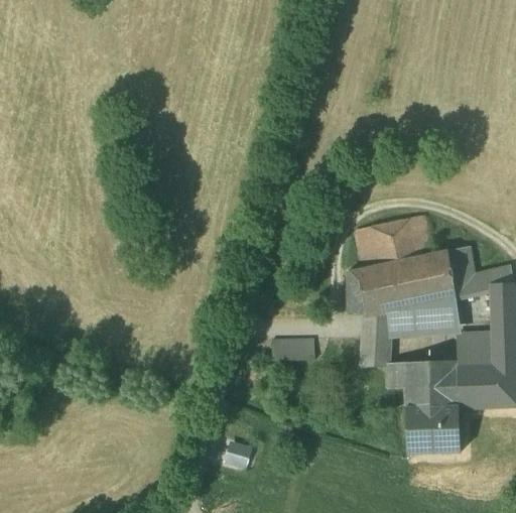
[(370,226),(378,264),(432,253),(424,215),(370,226)]
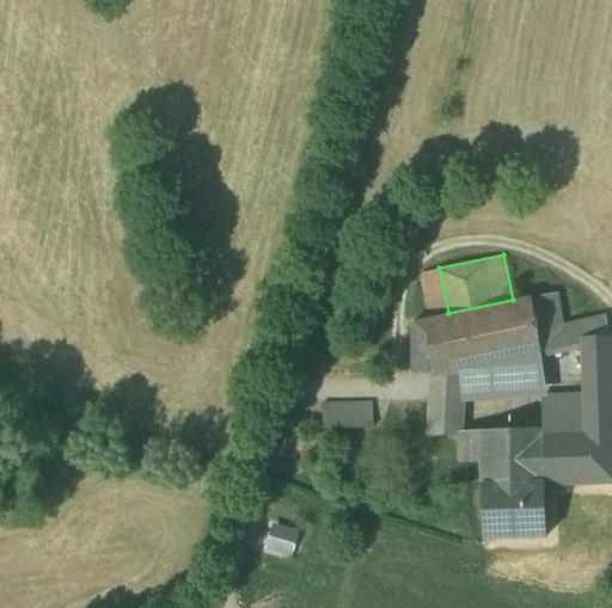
[(418,272),(429,318),(448,313),(439,268),(418,272)]
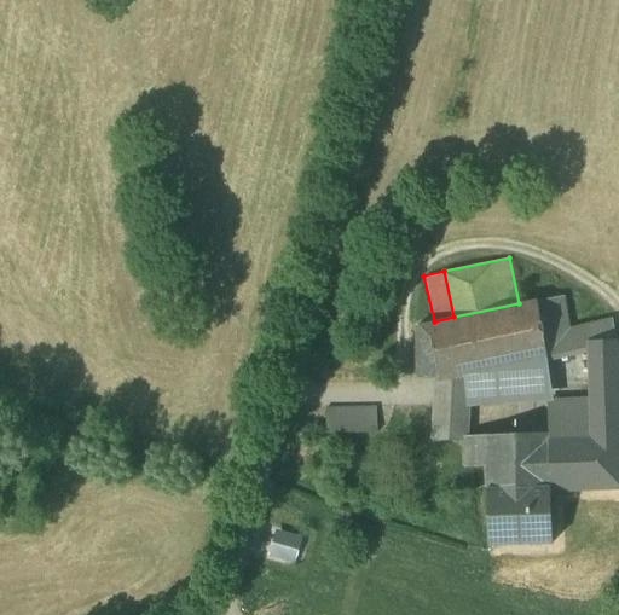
[(562,294),(537,300),(547,354),(588,346),(615,340),(612,318),(568,328),(562,294)]
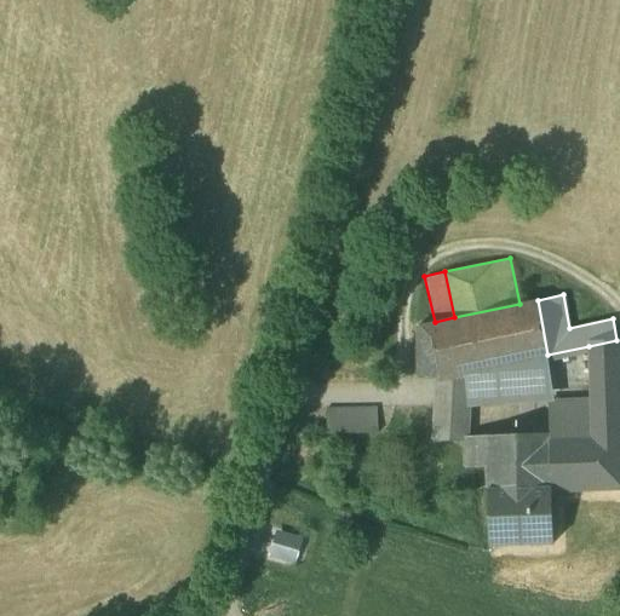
[(538,300),(520,304),(454,317),(435,322),(428,323),(438,376),(438,380),(468,374),(547,357),(547,355),(538,300)]
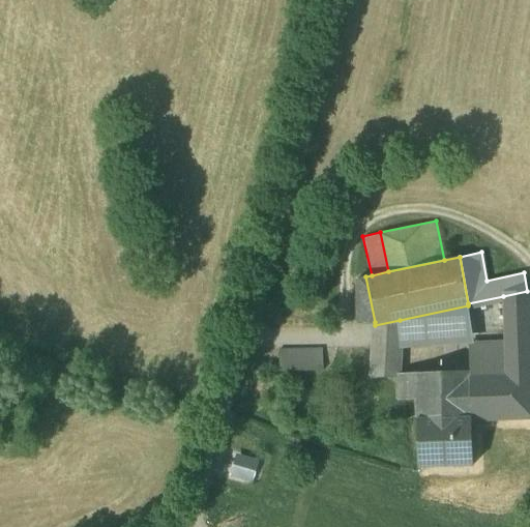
[(357,323),(375,322),(365,276),(356,279),(357,323)]
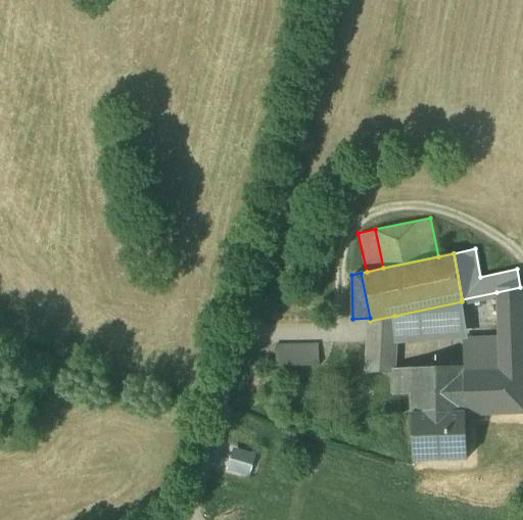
[(496,292),(497,318),(521,317),(520,287),(496,292)]
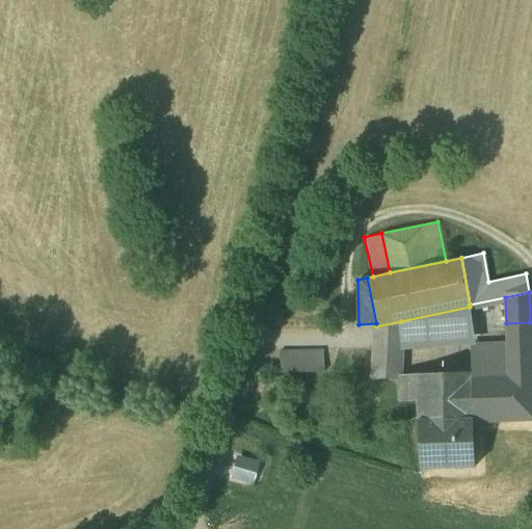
[(469,342),(470,307),(401,321),(400,339),(400,348),(469,342)]
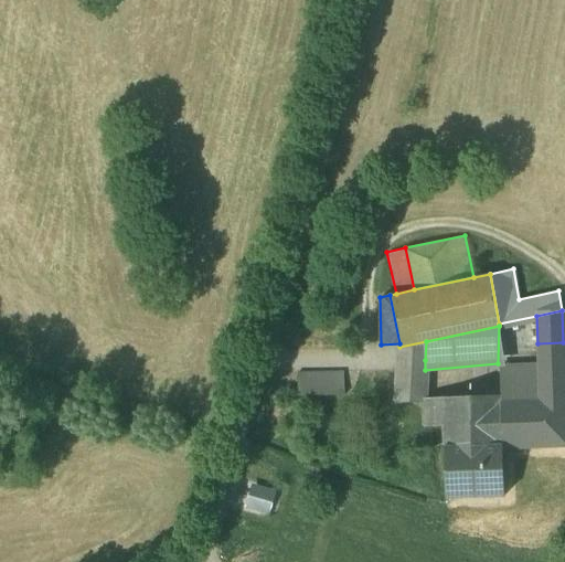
[(425,360),(426,341),(400,347),(398,363),(425,360)]
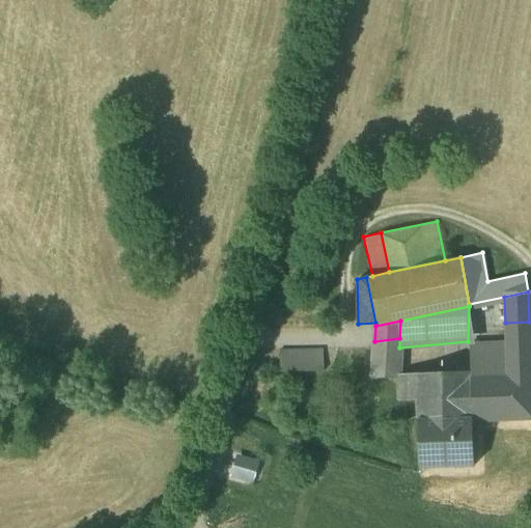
[(530,338),(529,322),(505,323),(505,339),(530,338)]
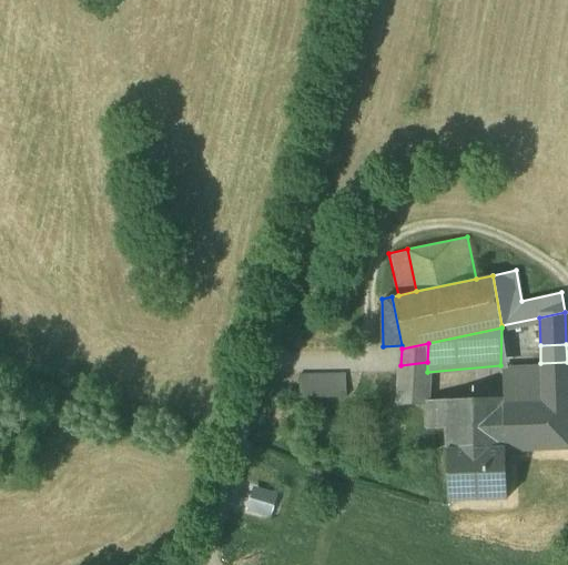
[(427,372),(427,362),(401,365),(399,371),(398,403),(425,402),(426,426),(445,425),(444,399),(425,400),(427,372)]
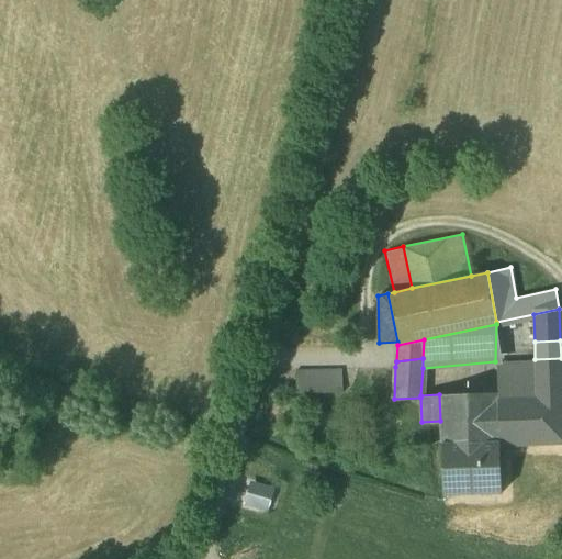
[(561,395),(561,389),(561,358),(535,359),(536,397),(561,395)]
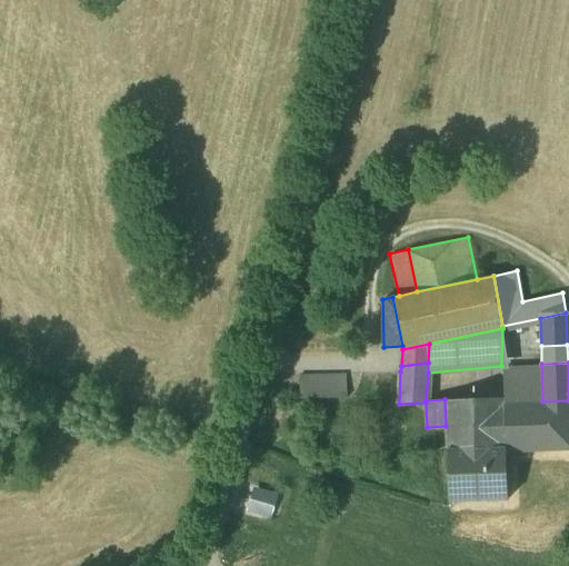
[(541,364),(501,366),(502,397),(503,404),(542,401),(541,364)]
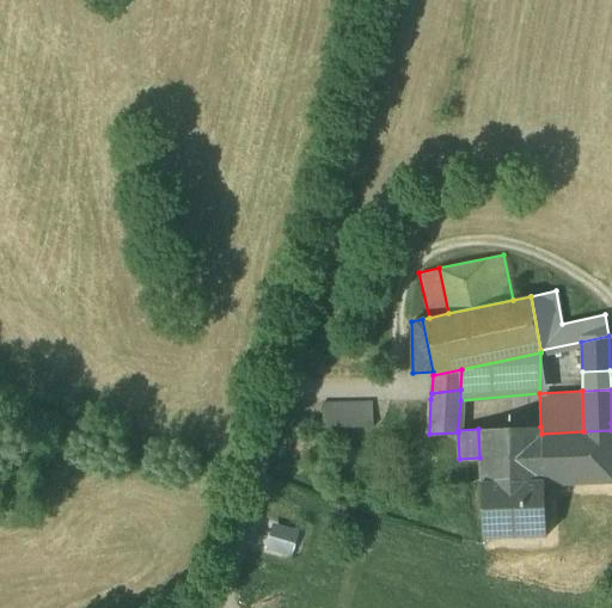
[(322,403),(323,427),(373,425),(372,401),(322,403)]
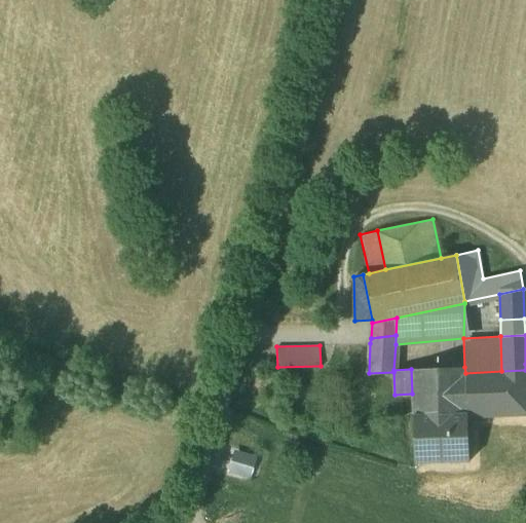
[(412,394),(415,462),(468,460),(466,415),(465,373),(464,367),(411,369),(412,394)]
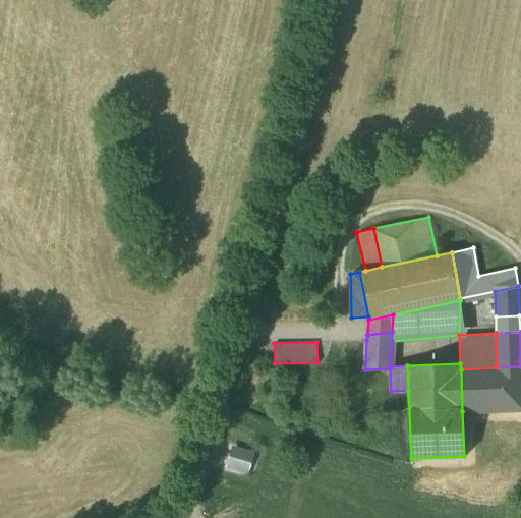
[(520,408),(520,366),(497,367),(461,369),(462,411),(520,408)]
